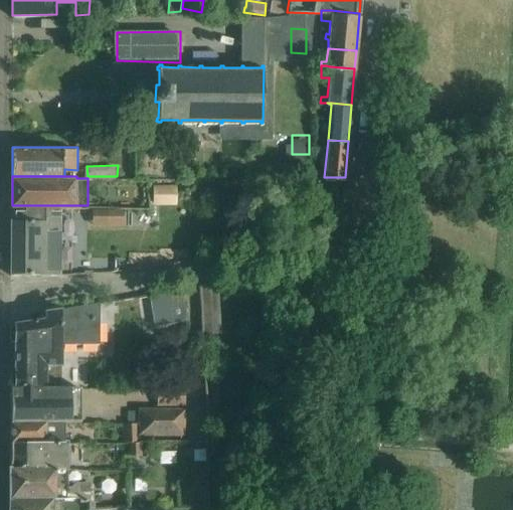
[(12,205),(12,221),(11,272),(61,273),(61,205),(12,205)]
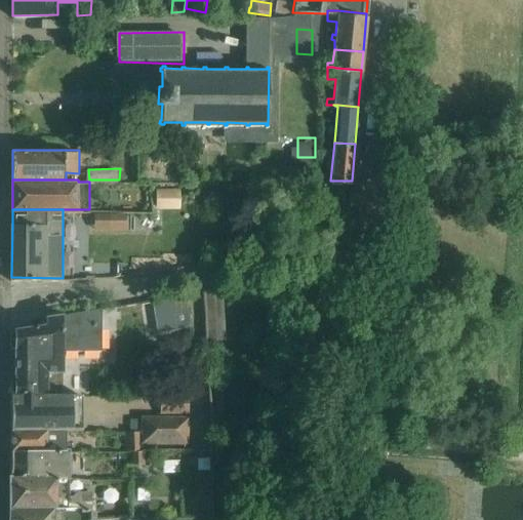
[(270,279),(236,285),(239,300),(272,294),(270,279)]
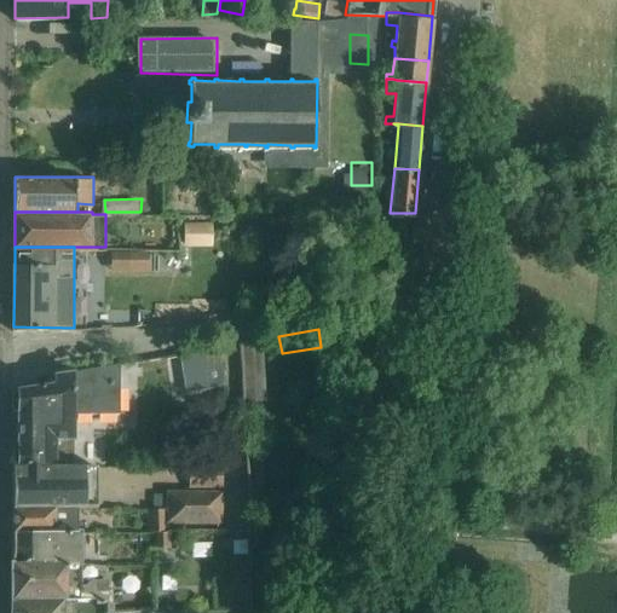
[(241,341),(246,400),(267,398),(264,339),(260,339),(241,341)]
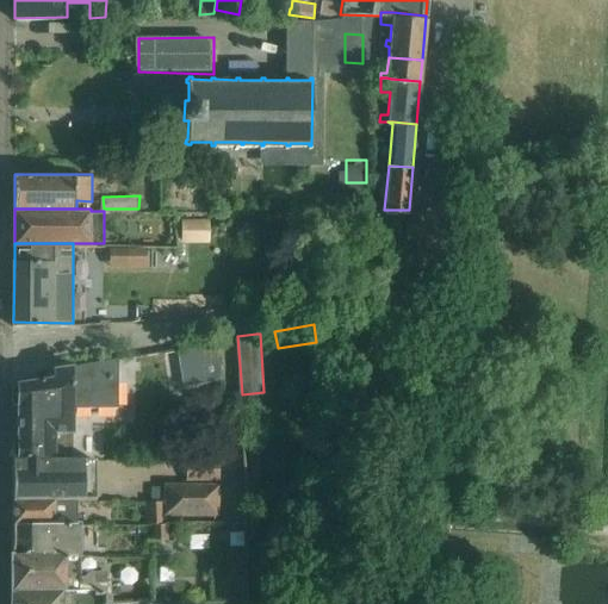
[(178,347),(185,384),(224,377),(217,340),(178,347)]
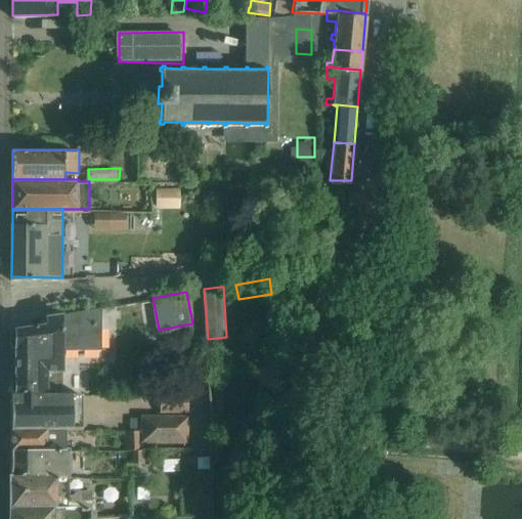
[(11,380),(11,392),(62,392),(62,349),(102,348),(102,306),(38,317),(39,327),(16,330),(12,333),(12,344),(16,348),(15,376),(11,380)]
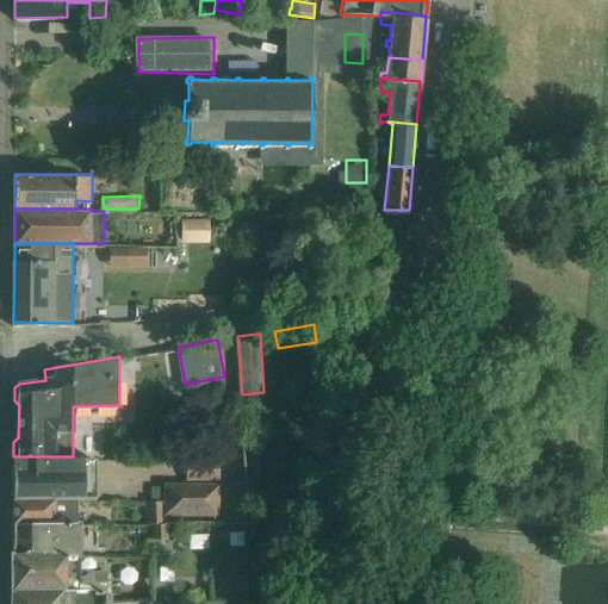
[(86,412),(84,444),(103,446),(105,413),(86,412)]
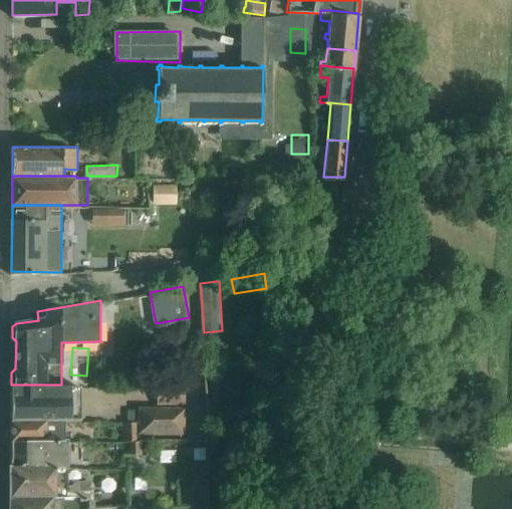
[(158,403),(185,403),(184,383),(158,384),(158,403)]
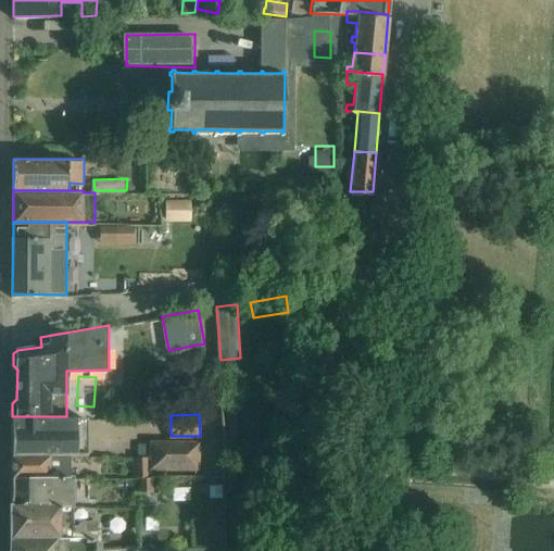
[(66,416),(12,416),(12,458),(48,456),(71,456),(87,456),(88,416),(66,416)]
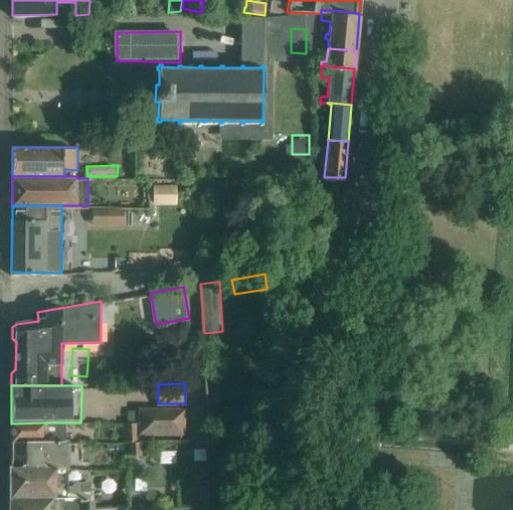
[(141,434),(184,434),(185,407),(139,407),(139,422),(141,422),(141,434)]
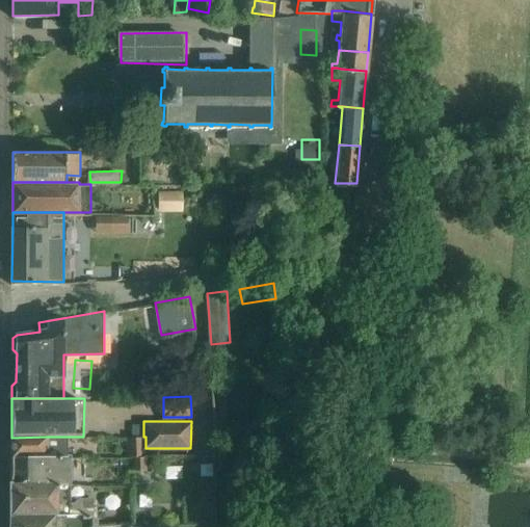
[(68,437),(46,437),(11,438),(11,456),(59,456),(59,455),(68,455),(68,437)]
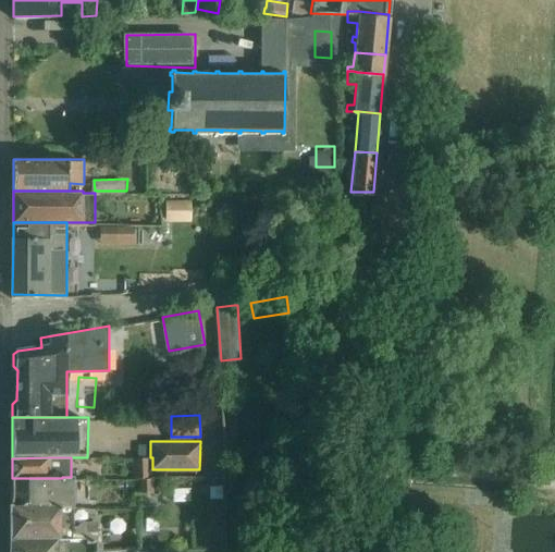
[(136,477),(142,477),(152,477),(152,469),(152,457),(150,457),(136,457),(136,477)]
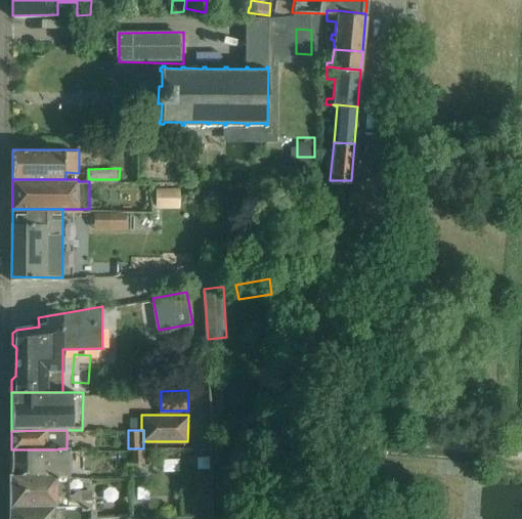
[(70,476),(69,448),(67,448),(58,448),(58,449),(11,449),(11,476),(58,476),(70,476)]
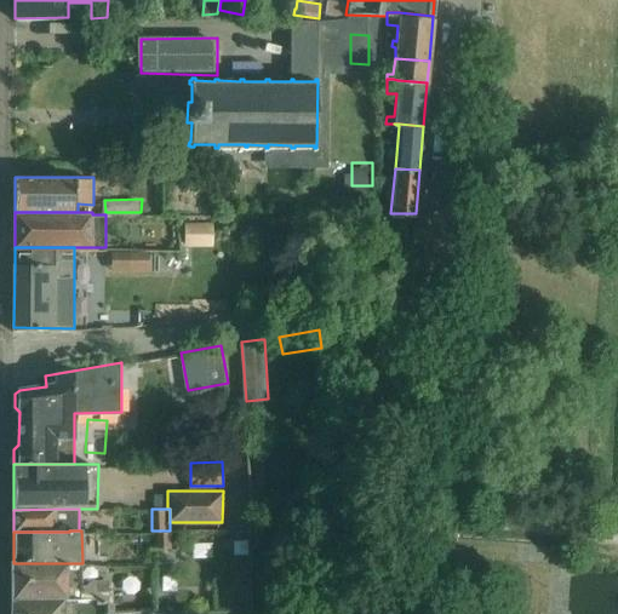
[(172,531),(170,531),(158,531),(158,545),(172,545),(172,531)]
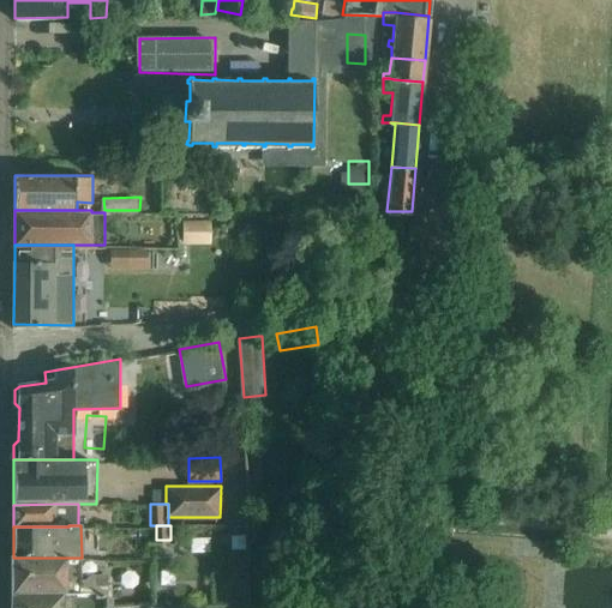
[(233,531),(196,531),(196,546),(216,546),(217,558),(234,558),(233,531)]
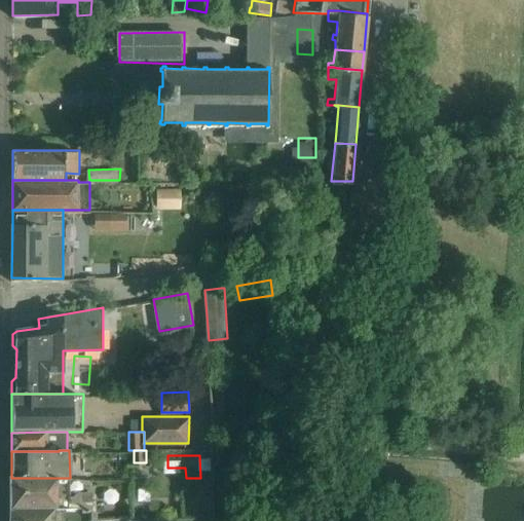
[(10,508),(54,508),(78,508),(81,508),(81,512),(91,513),(91,519),(98,519),(98,511),(92,511),(92,492),(79,492),(75,495),(70,495),(70,478),(59,478),(11,478),(10,508)]
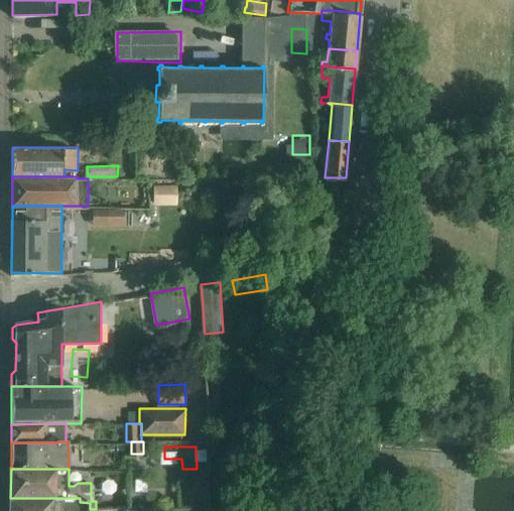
[(182,473),(182,497),(200,498),(201,473),(182,473)]
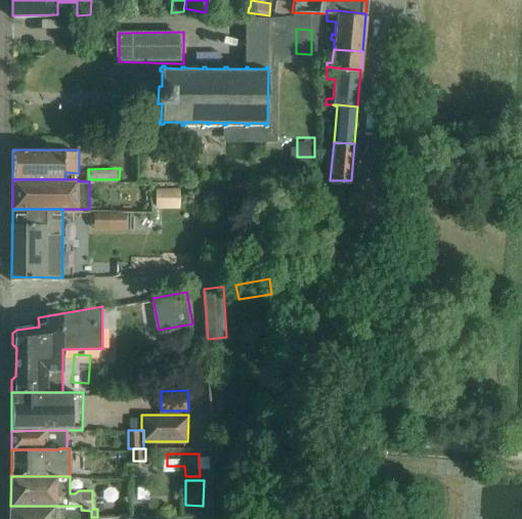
[(10,506),(10,518),(53,518),(54,506),(10,506)]
